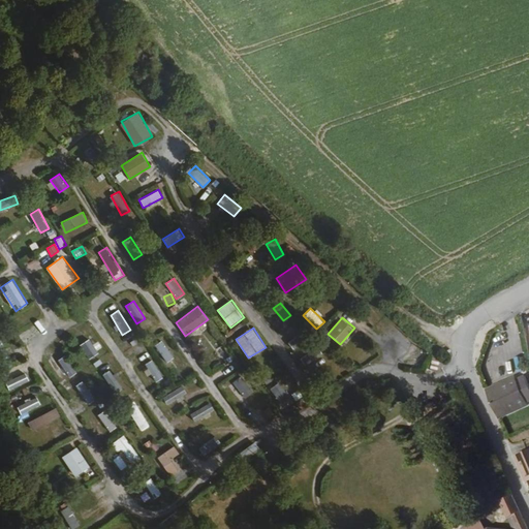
[(303,333),(287,340),(291,349),(307,341),(303,333)]
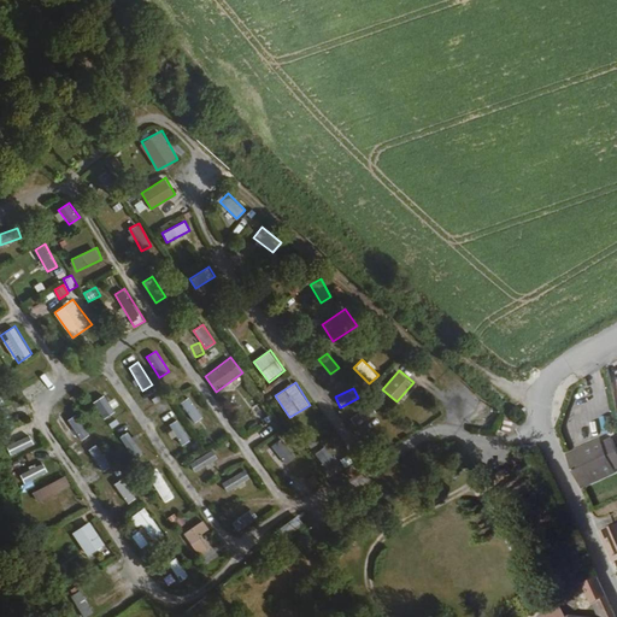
[(105,394),(93,401),(104,417),(116,410),(105,394)]
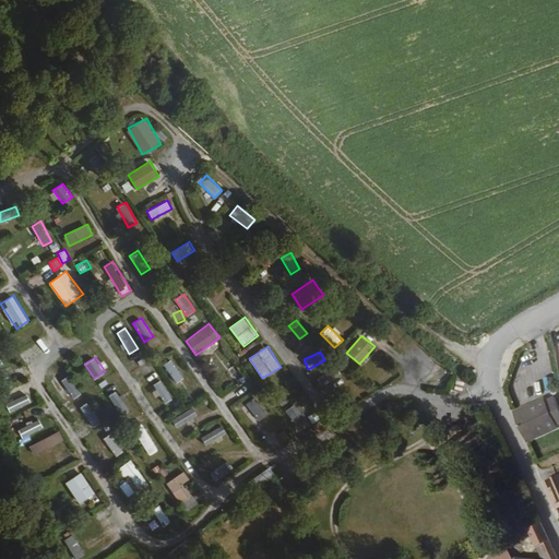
[(175,382),(183,377),(171,358),(163,364),(175,382)]
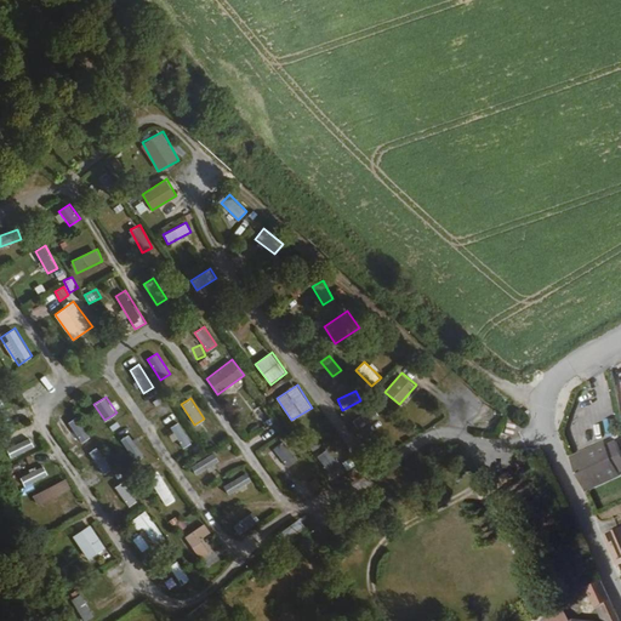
[(374,406),(353,420),(358,429),(380,416),(374,406)]
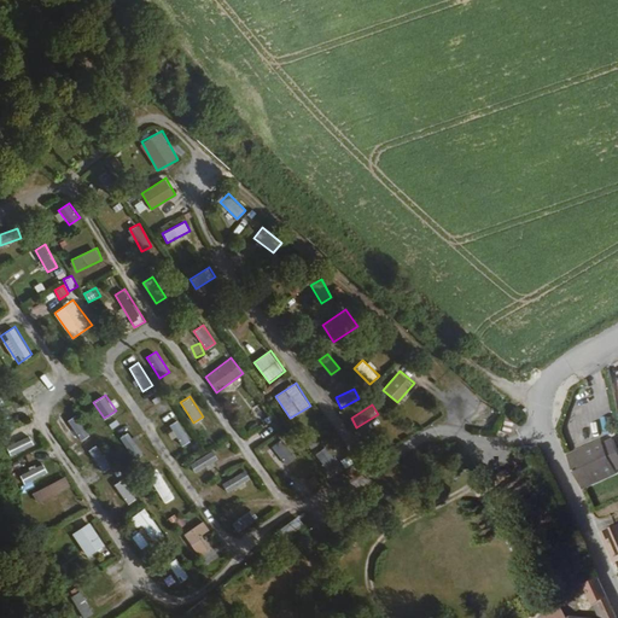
[(81,441),(91,433),(76,414),(68,421),(81,441)]
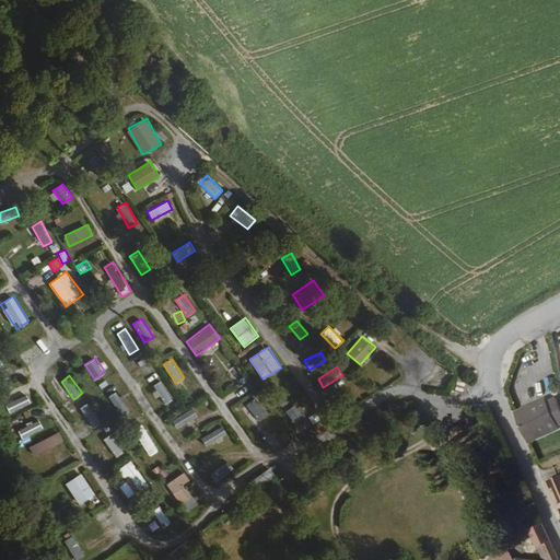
[(164,404),(173,399),(163,380),(154,385),(164,404)]
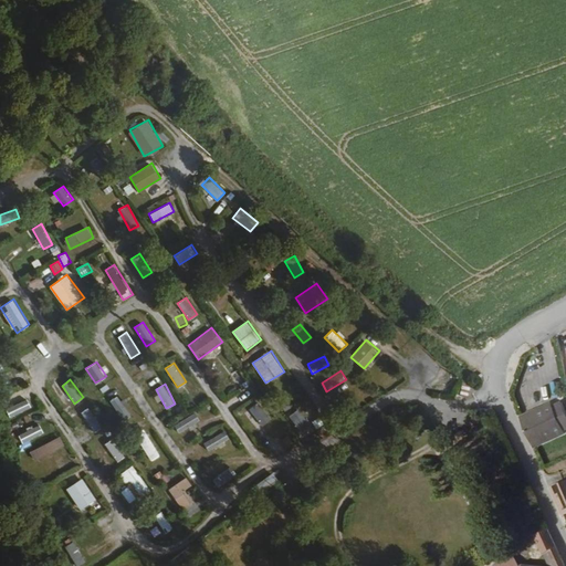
[(118,395),(109,400),(124,420),(132,415),(118,395)]
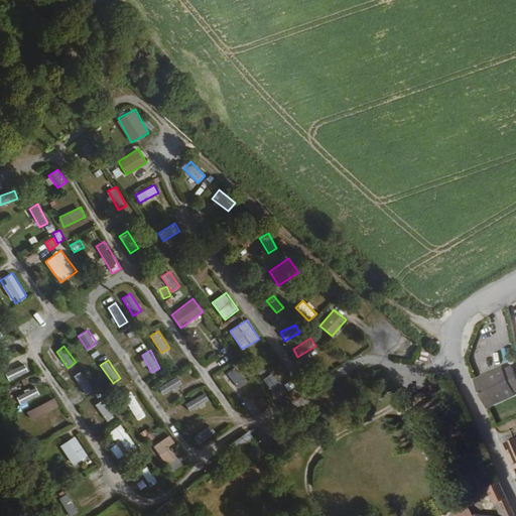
[(8,379),(29,372),(26,364),(5,371),(8,379)]
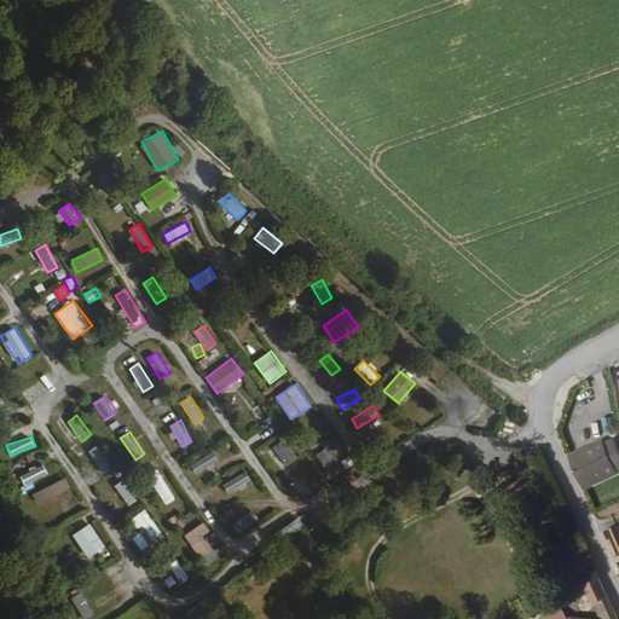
[(603,438),(574,451),(577,457),(606,444),(603,438)]
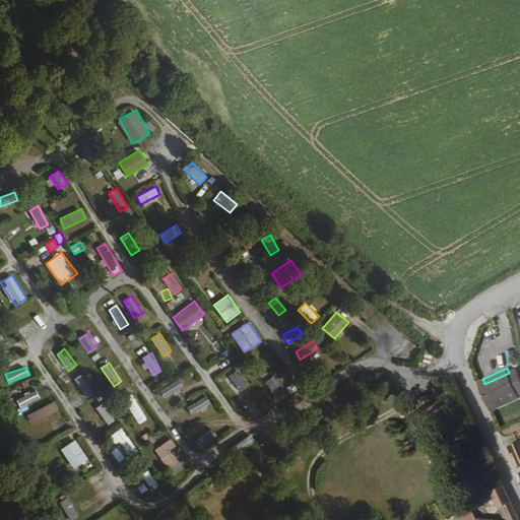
[(242,391),(250,384),(237,369),(229,375),(242,391)]
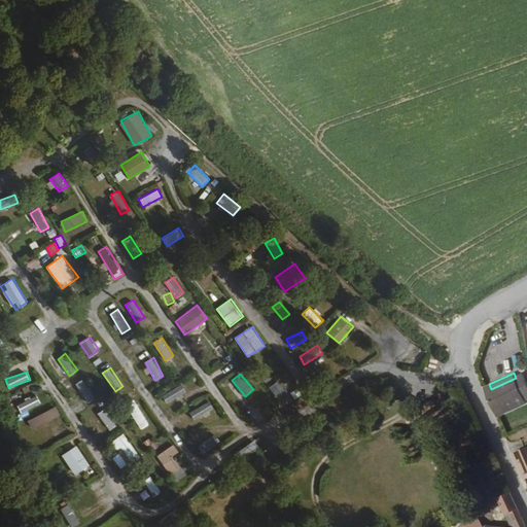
[(516,378),(491,389),(498,410),(525,398),(526,396),(526,381),(524,375),(516,378)]
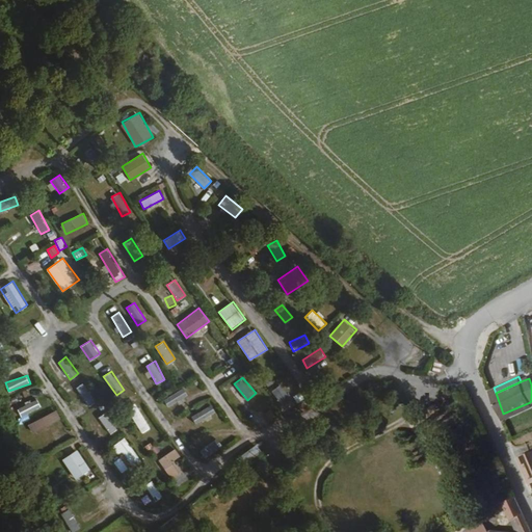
[(84,381),(77,387),(87,406),(96,401),(84,381)]
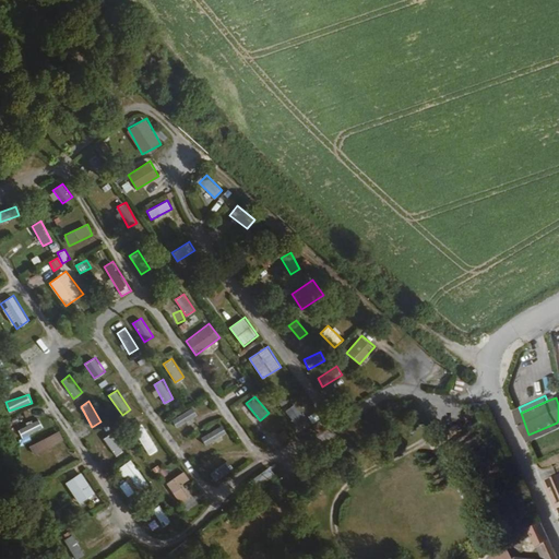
[(298,428),(308,419),(295,403),(285,411),(298,428)]
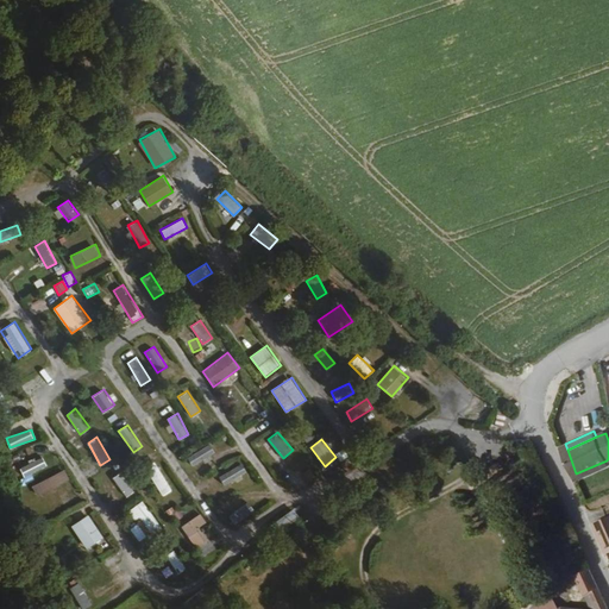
[(192,465),(215,452),(211,444),(187,457),(192,465)]
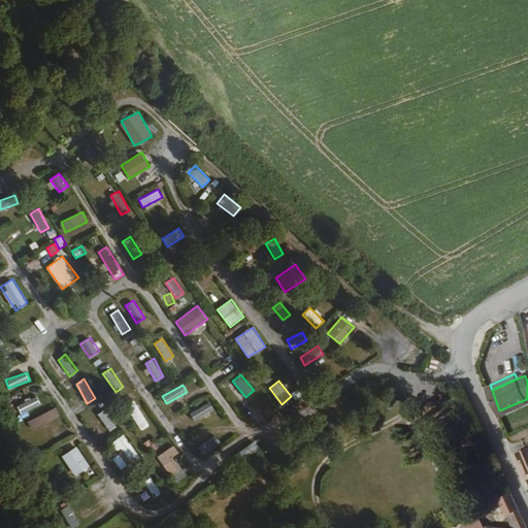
[(492,390),(489,391),(498,411),(499,410),(492,390)]
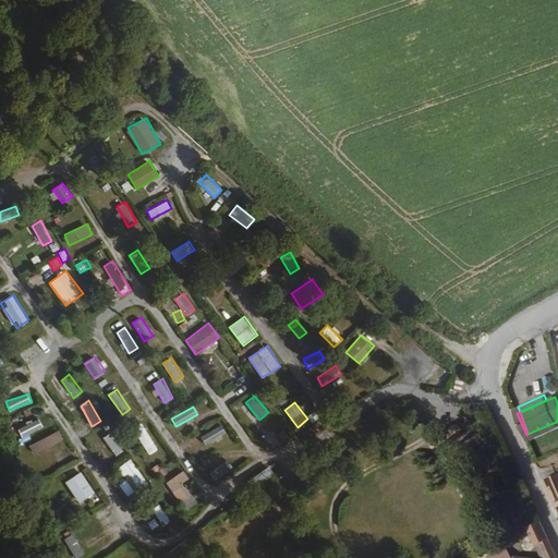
[(19,427),(23,436),(44,426),(39,417),(19,427)]
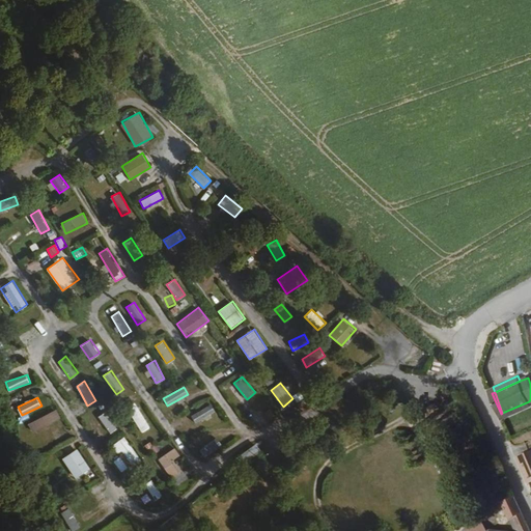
[(134,399),(124,404),(141,432),(150,426),(134,399)]
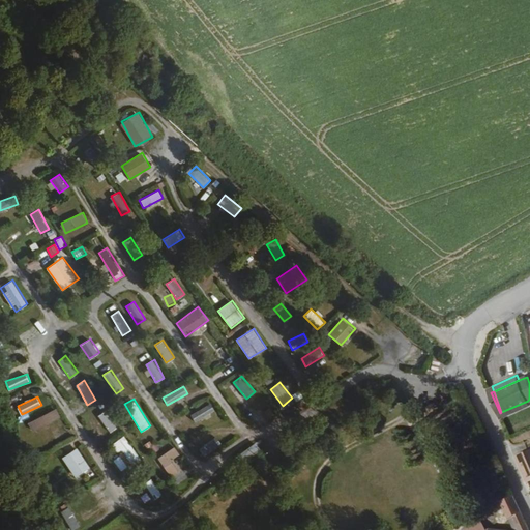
[(501,412),(503,416),(529,404),(528,401),(501,412)]
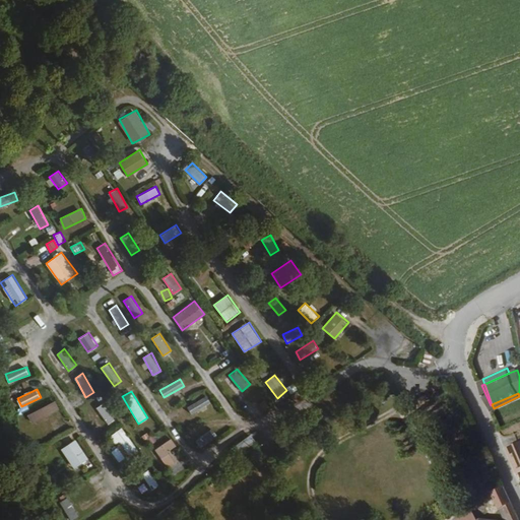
[(187,405),(191,413),(211,403),(207,396),(187,405)]
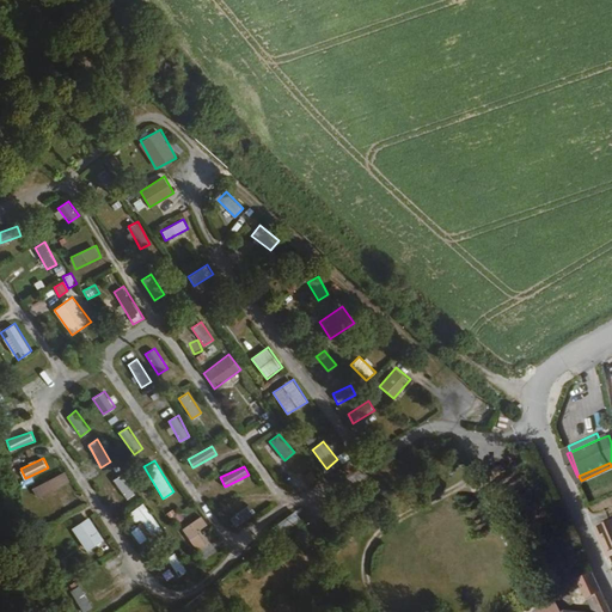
[(65,471),(32,489),(38,499),(71,481),(65,471)]
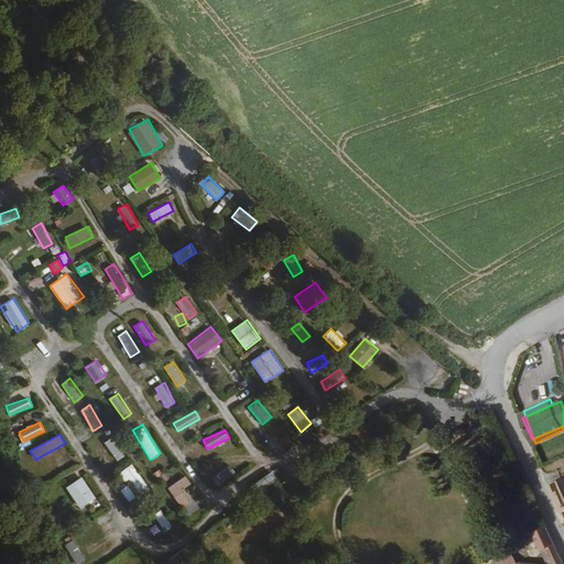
[(112,436),(104,442),(117,461),(125,454),(112,436)]
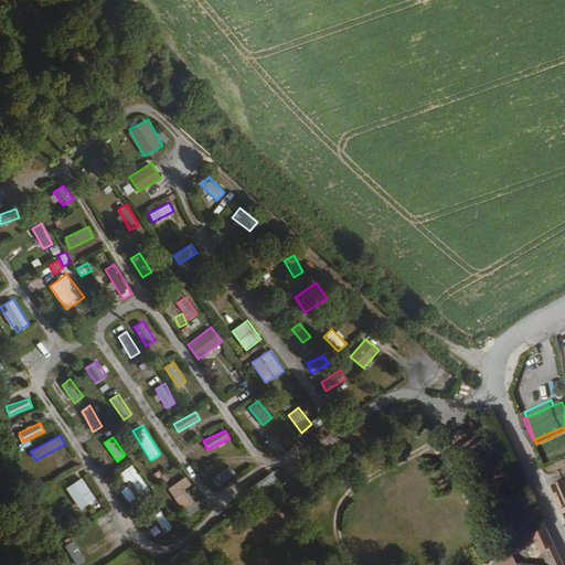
[(135,464),(120,472),(126,481),(130,478),(142,499),(152,493),(135,464)]
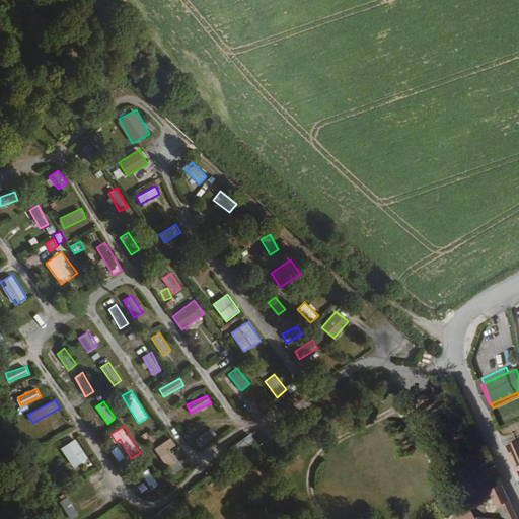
[(195,440),(201,447),(217,434),(212,427),(195,440)]
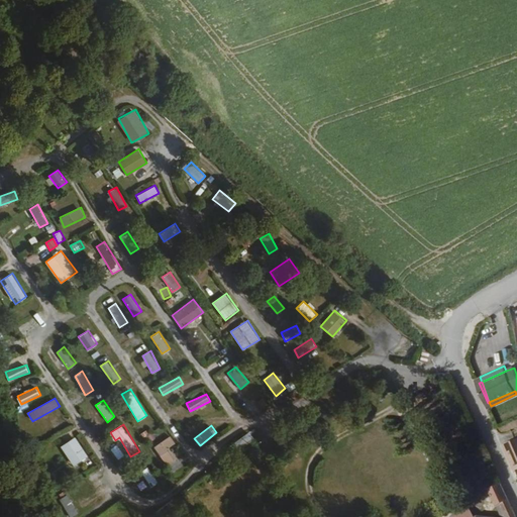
[(248,434),(234,444),(238,450),(252,439),(248,434)]
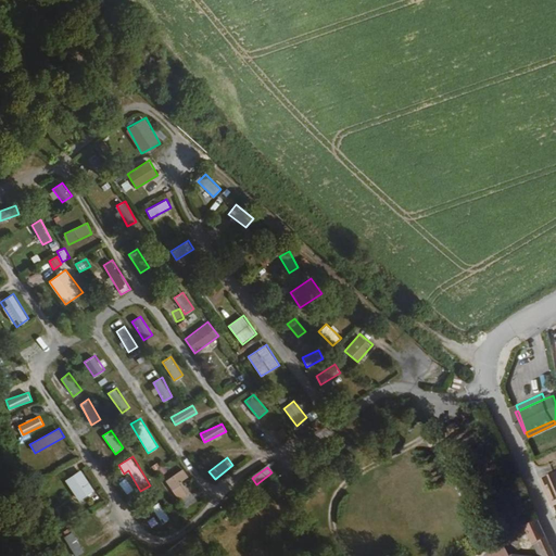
[(188,494),(180,483),(189,478),(184,468),(165,480),(178,500),(188,494)]
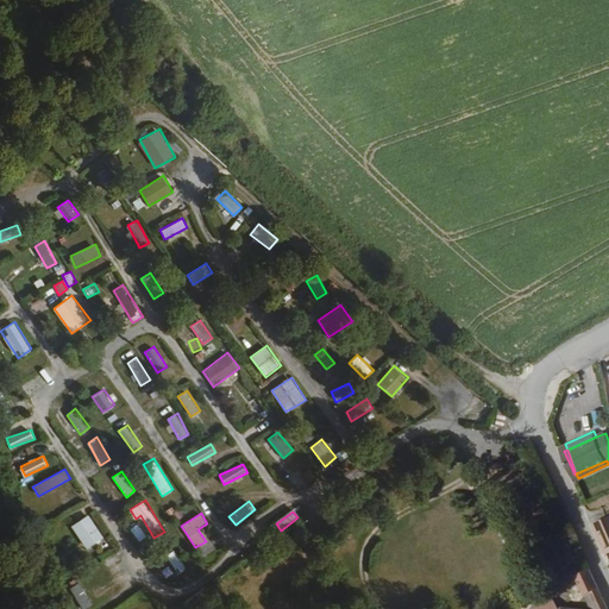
[(608,513),(594,520),(606,551),(608,550),(608,548),(608,513)]
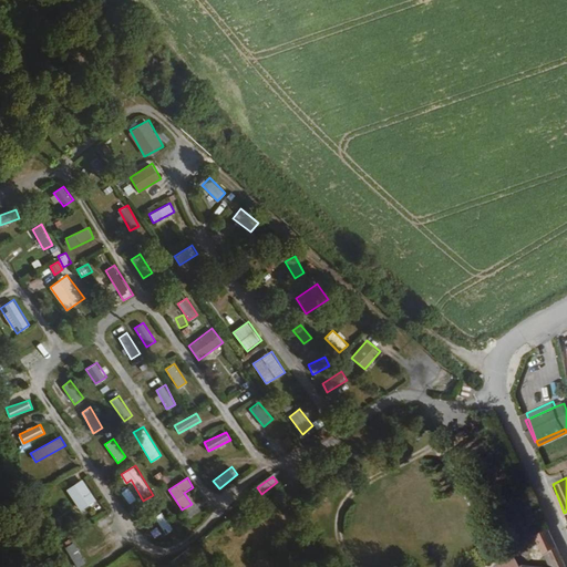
[(66,488),(80,511),(96,501),(84,478),(66,488)]
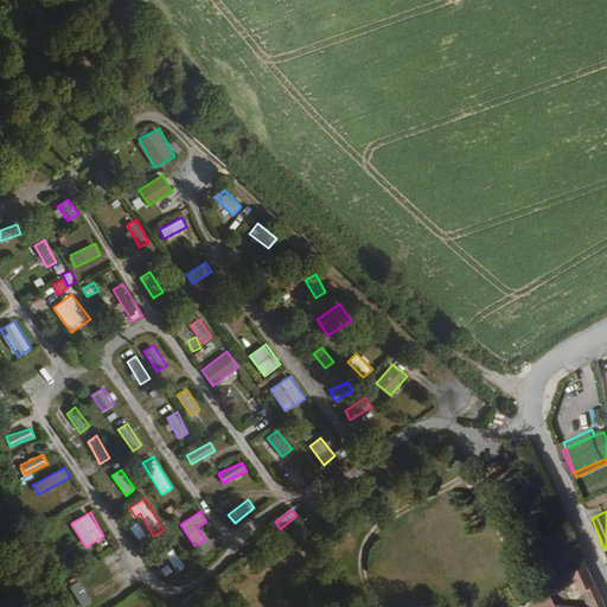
[(174,549),(166,555),(177,572),(186,567),(174,549)]
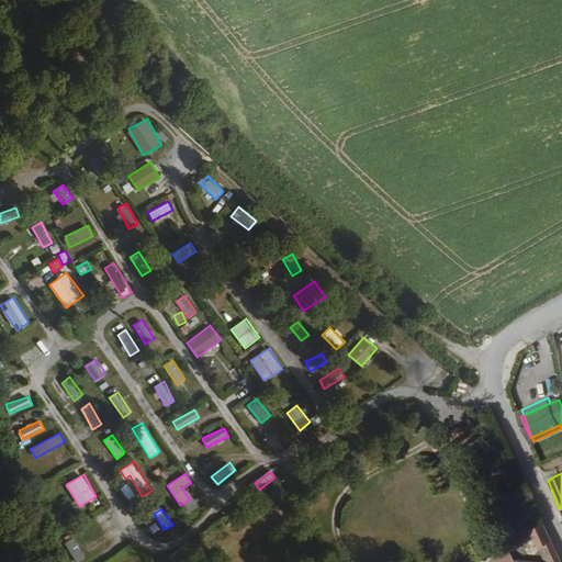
[(550,537),(541,519),(528,526),(536,543),(540,542),(550,537)]
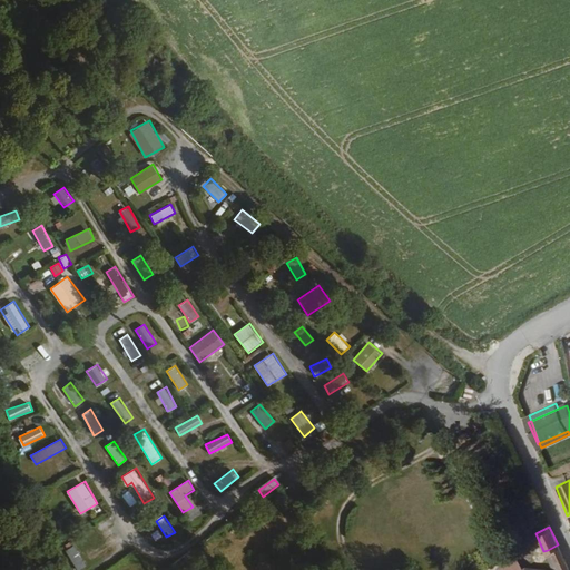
[(77,569),(86,564),(72,543),(64,549),(77,569)]
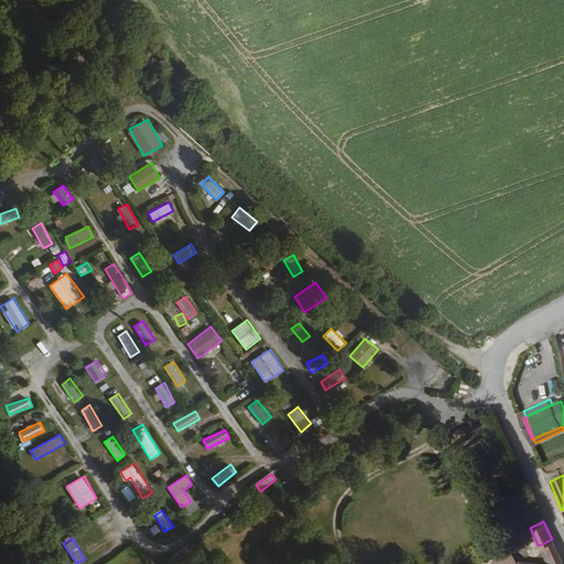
[(552,539),(542,544),(550,562),(521,559),(523,563),(563,563),(560,554),(552,539)]
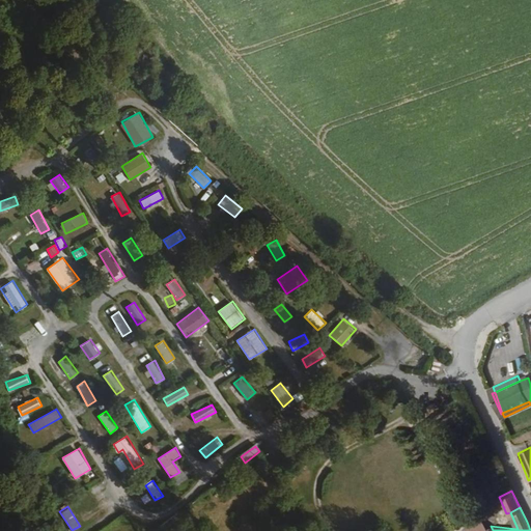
[(470,530),(482,530),(490,526),(483,515),(467,526),(470,530)]
